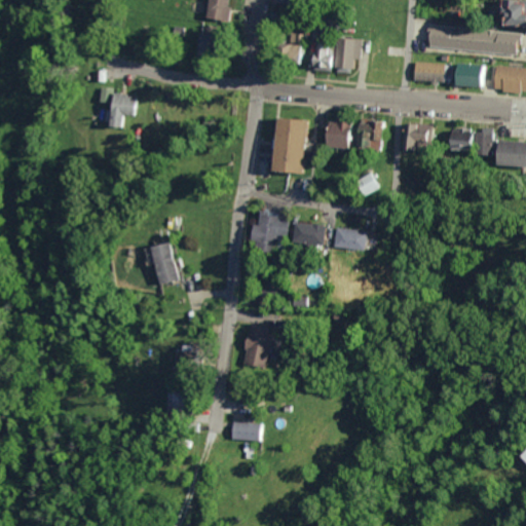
[(225,22),(229,0),(205,0),(203,17),(225,22)]
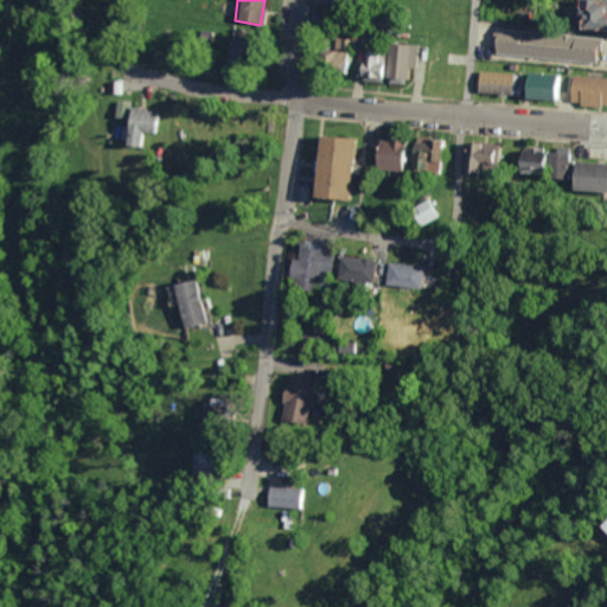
[(598,30),(601,1),(593,0),(576,0),(573,26),(598,30)]
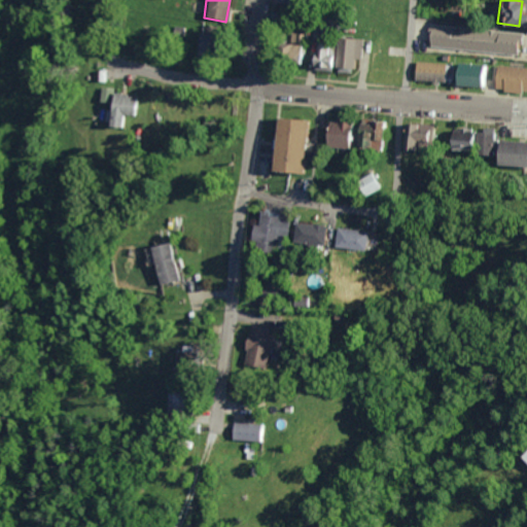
[(520,54),(431,45),(433,24),(457,26),(457,32),(463,32),(463,27),(488,29),(487,34),(494,35),(494,29),(526,32),(525,41),(521,41),(520,54)]
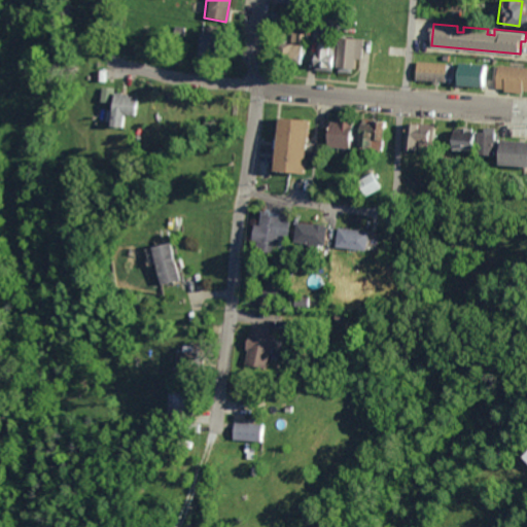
[(288,44),(275,43),(274,62),(301,63),(301,60),(299,59),(300,33),(289,32),(288,44)]
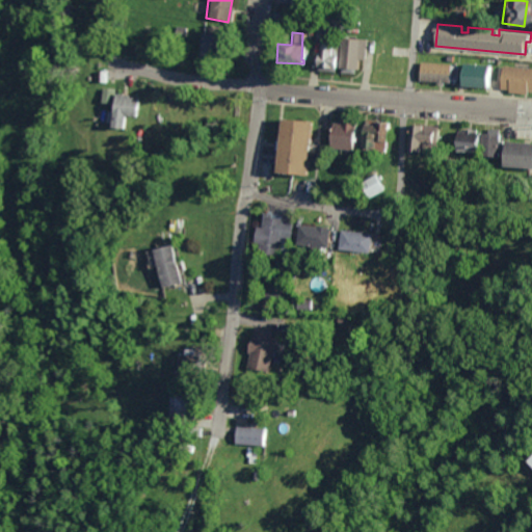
[(365,59),(365,40),(339,38),(338,70),(356,71),(356,59),(365,59)]
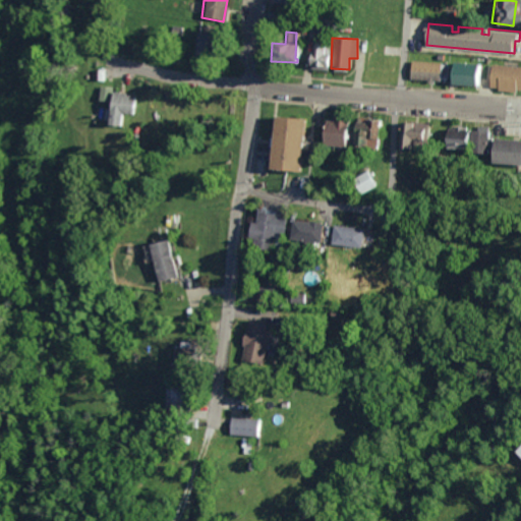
[(330,43),(311,43),(311,67),(330,67),(330,43)]
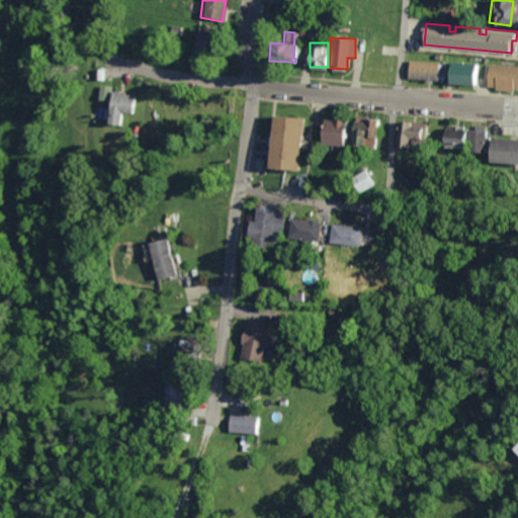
[(410,74),(446,77),(446,64),(411,60),(410,74)]
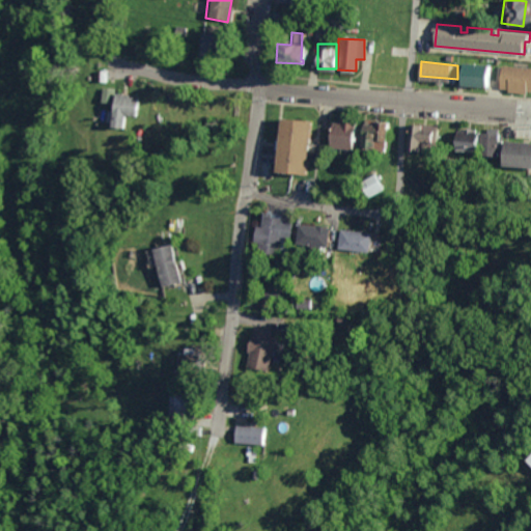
[(490,88),(491,65),(456,63),(455,86),(490,88)]
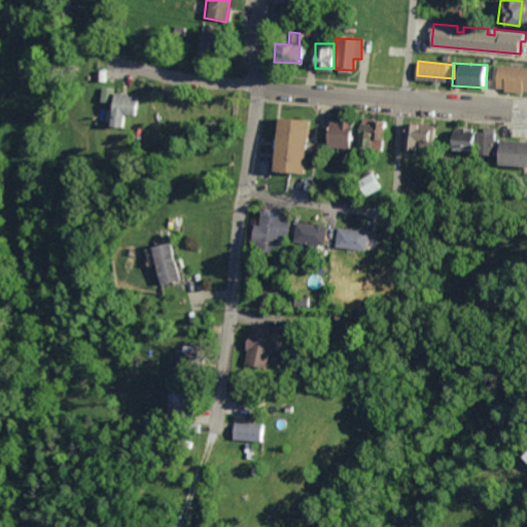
[(526,92),(526,90),(526,66),(495,66),(494,91),(526,92)]
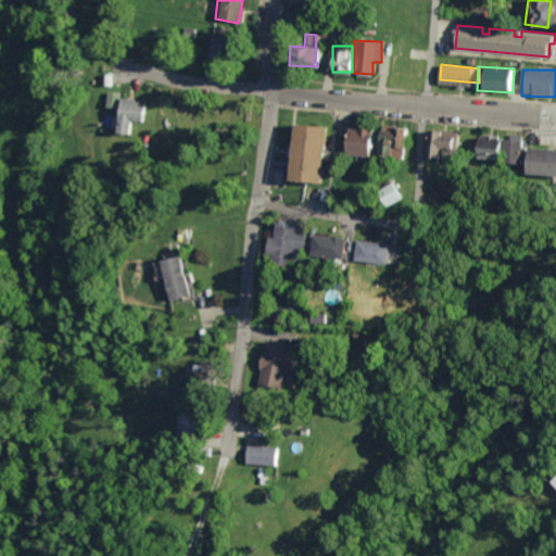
[(104,108),(113,108),(112,134),(124,135),(125,121),(144,122),(146,101),(121,100),(121,93),(104,92),(104,108)]
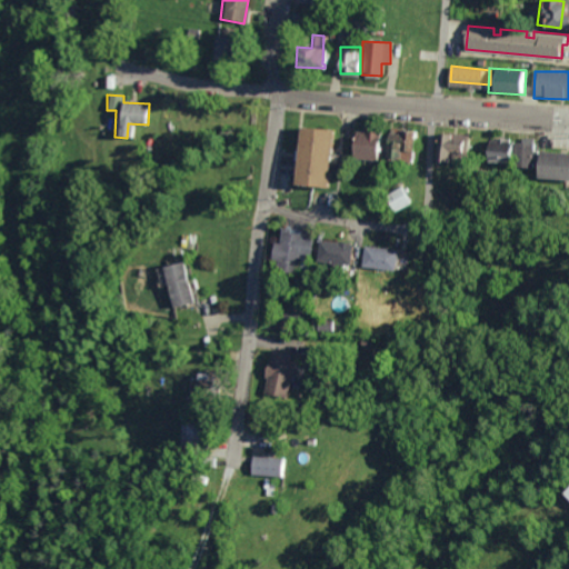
[(301,126),(333,129),(331,193),(299,189),(301,126)]
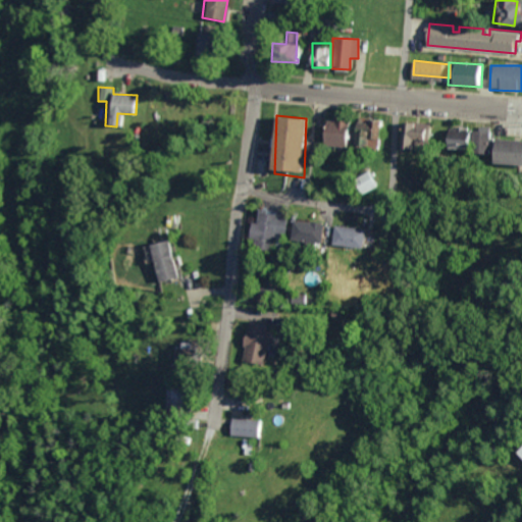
[(423,127),(416,127),(416,123),(402,122),(401,147),(422,148),(423,127)]
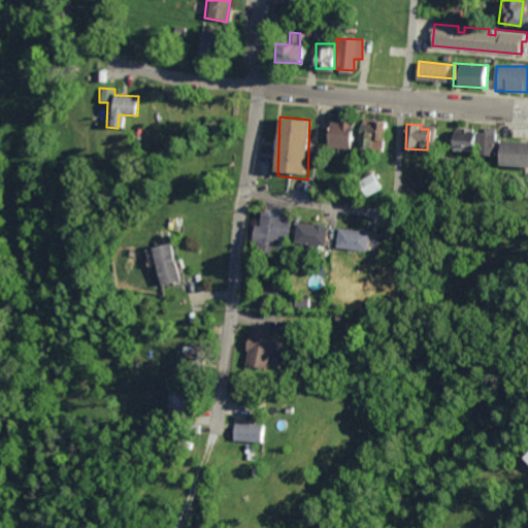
[(330,127),(354,128),(355,153),(331,152),(330,127)]
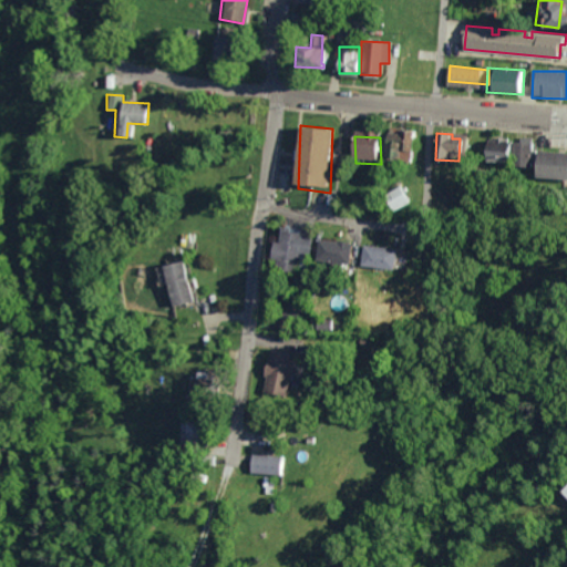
[(511,142),(511,167),(529,167),(529,137),(519,137),(519,142),(511,142)]
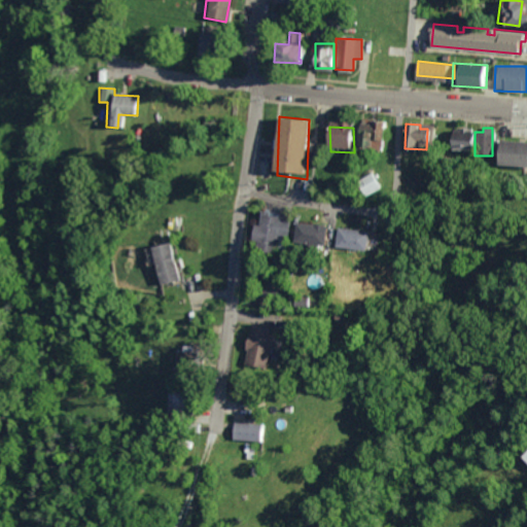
[(449,129),(448,150),(473,150),(473,130),(449,129)]
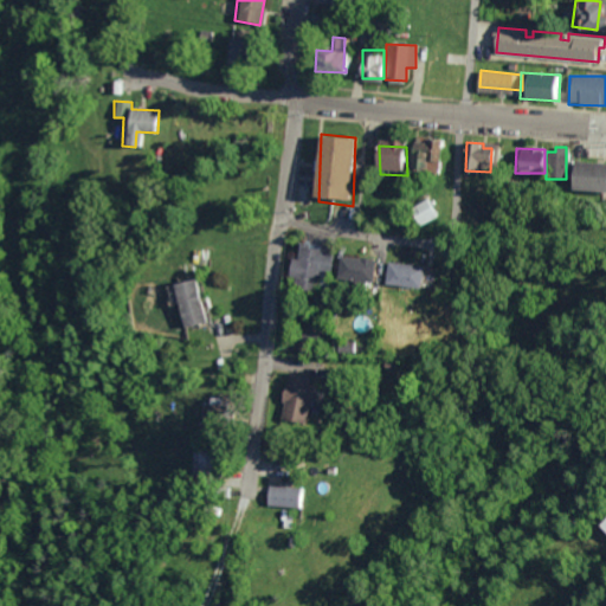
[(605,192),(605,162),(568,162),(567,192),(605,192)]
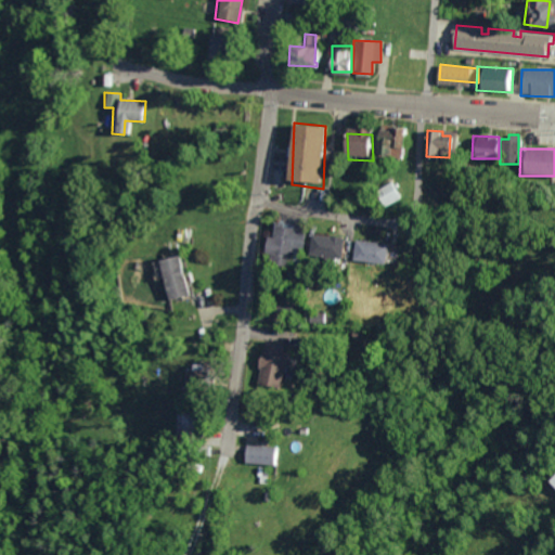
[(377,194),(391,185),(402,202),(385,213),(377,194)]
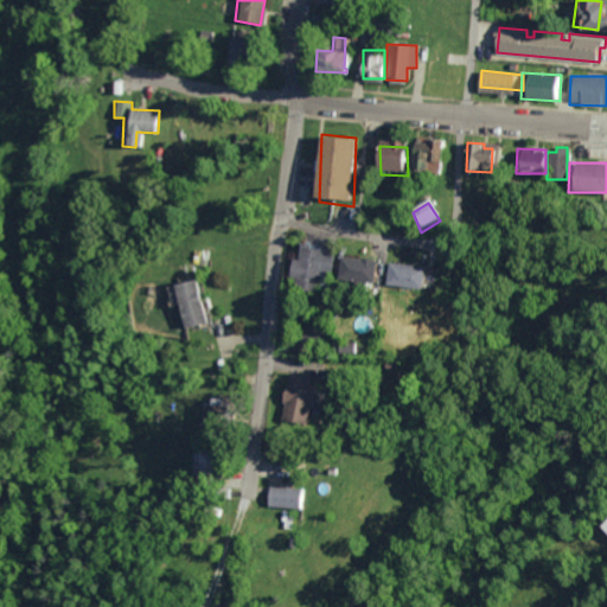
[(286,279),(307,253),(334,272),(331,279),(334,285),(326,291),(328,294),(326,298),(321,294),(313,302),(286,279)]
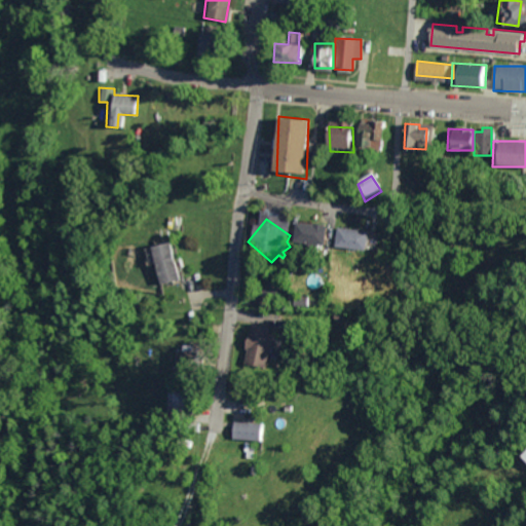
[(296,229),(326,232),(324,251),(294,248),(296,229)]
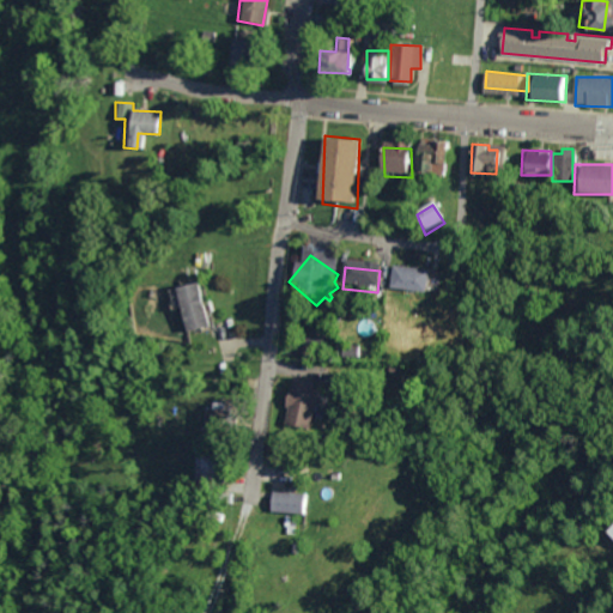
[(168,275),(194,269),(207,317),(181,323),(168,275)]
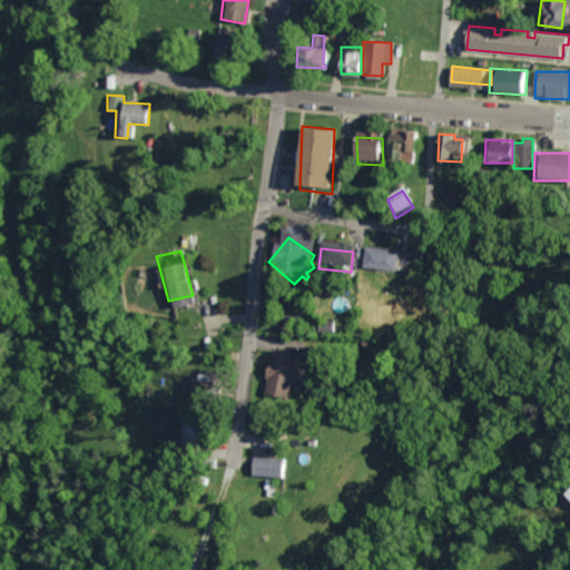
[(366,253),(404,255),(403,274),(366,272),(366,253)]
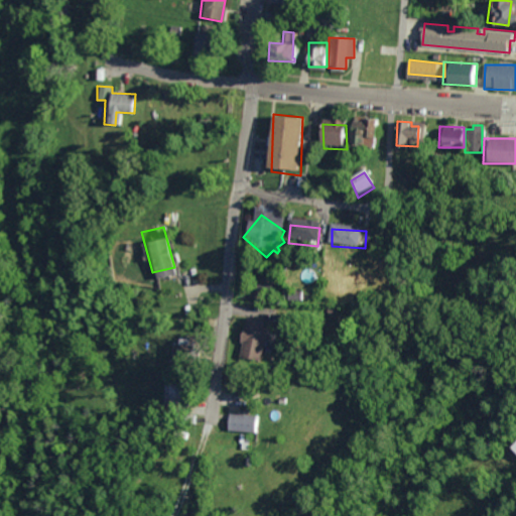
[(247,318),(261,320),(261,333),(267,332),(263,363),(241,361),(245,341),(247,318)]
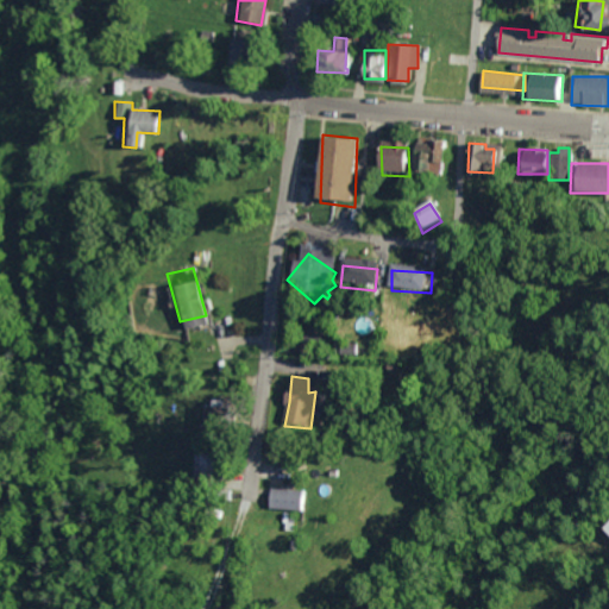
[(202,399),(209,399),(209,395),(226,395),(224,416),(209,416),(209,433),(201,433),(202,399)]
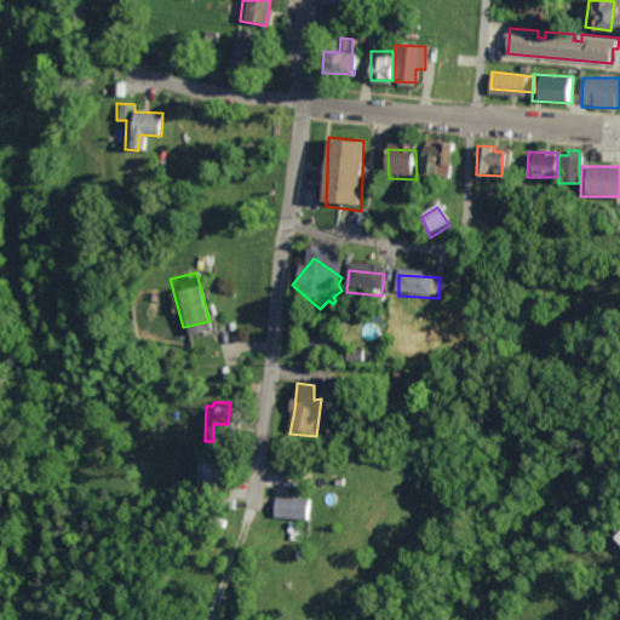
[(197,466),(218,468),(217,495),(196,493),(197,466)]
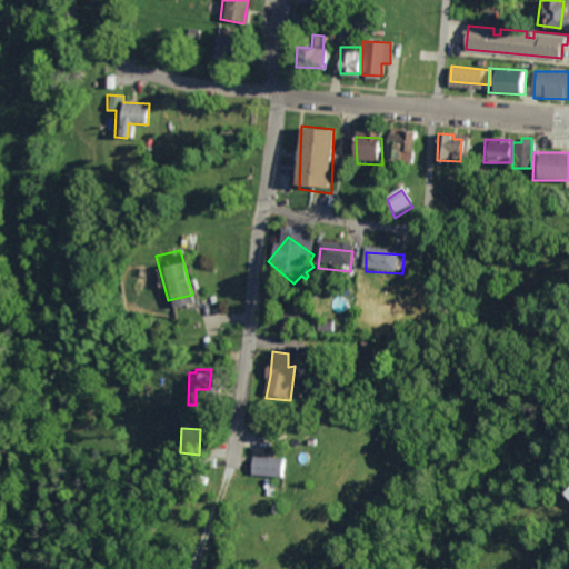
[(290,439),(289,447),(301,447),(300,441),(305,441),(303,437),(299,437),(299,440),(290,439)]
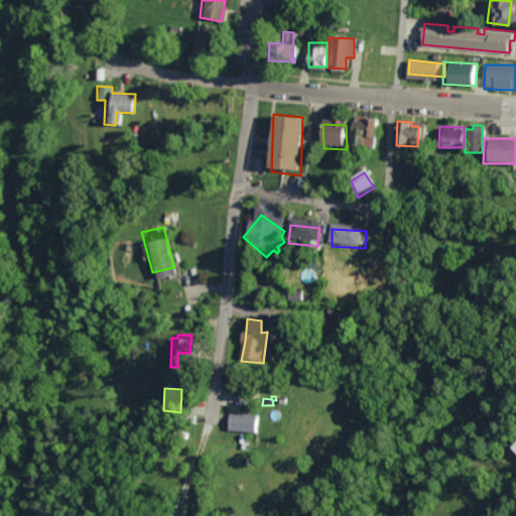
[(230,413),(237,413),(238,410),(251,411),(261,421),(255,424),(256,432),(246,433),(246,442),(240,442),(239,432),(228,428),(230,413)]
